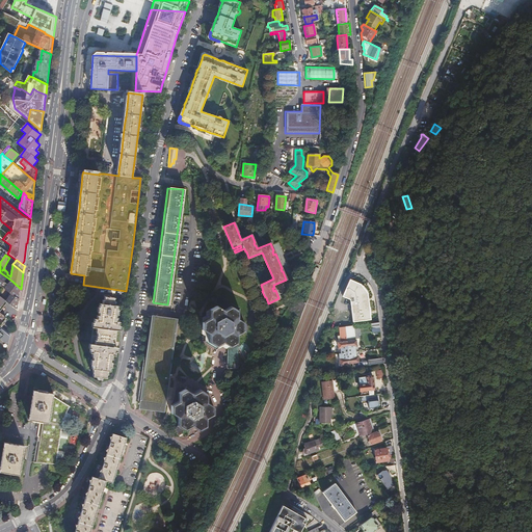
[(18,309),(21,289),(11,281),(9,283),(7,283),(5,282),(5,280),(7,277),(0,272),(0,285),(3,288),(0,291),(0,292),(3,295),(7,290),(11,294),(6,300),(6,301),(17,310),(18,309)]
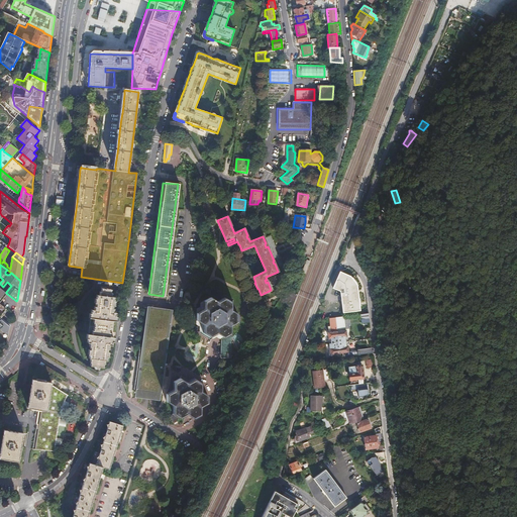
[(349,275),(339,270),(331,287),(340,291),(342,311),(359,309),(356,283),(349,275)]
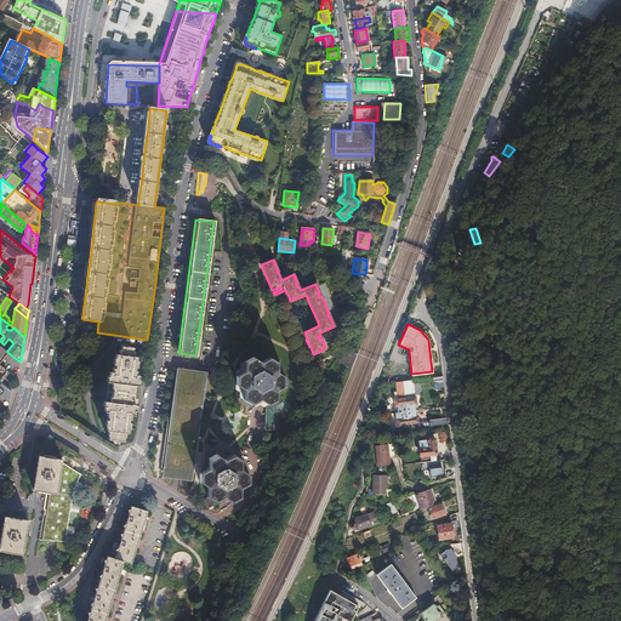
[(107,429),(107,432),(106,438),(112,439),(112,442),(117,442),(117,439),(123,440),(123,433),(124,432),(125,432),(125,428),(127,428),(129,423),(126,422),(126,419),(129,419),(130,414),(131,414),(132,410),(135,410),(135,404),(130,404),(130,398),(129,398),(129,389),(131,389),(132,385),(137,385),(138,381),(136,380),(137,375),(135,375),(135,371),(132,370),(134,366),(135,366),(136,362),(134,362),(135,357),(132,357),(134,351),(131,351),(131,347),(120,346),(119,349),(118,349),(117,354),(114,354),(114,358),(112,358),(112,363),(113,363),(113,368),(110,368),(110,371),(108,371),(107,376),(106,376),(104,381),(110,382),(110,387),(112,387),(110,396),(109,396),(108,402),(102,400),(102,406),(103,406),(102,410),(106,411),(104,416),(107,416),(106,421),(104,420),(103,426),(106,426),(104,429),(107,429)]
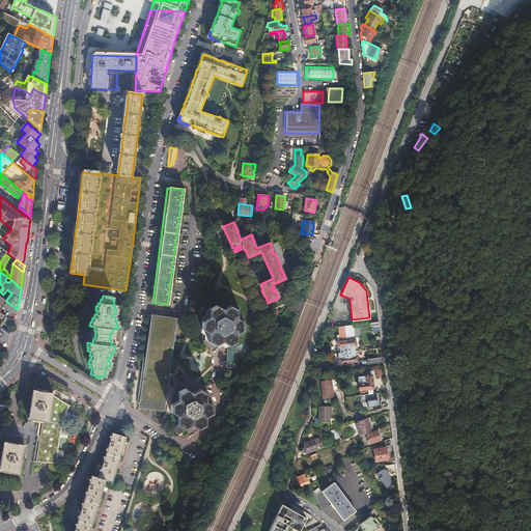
[(201,320),(201,329),(207,333),(207,341),(215,345),(221,341),(228,345),(235,341),(235,334),(243,330),(243,322),(235,317),(235,309),(229,306),(222,310),(215,305),(207,309),(208,317),(201,320)]
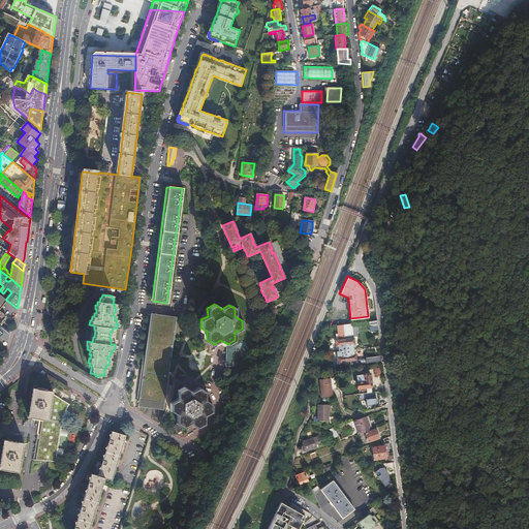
[(151,314),(138,403),(159,406),(163,376),(184,379),(192,319),(151,314)]
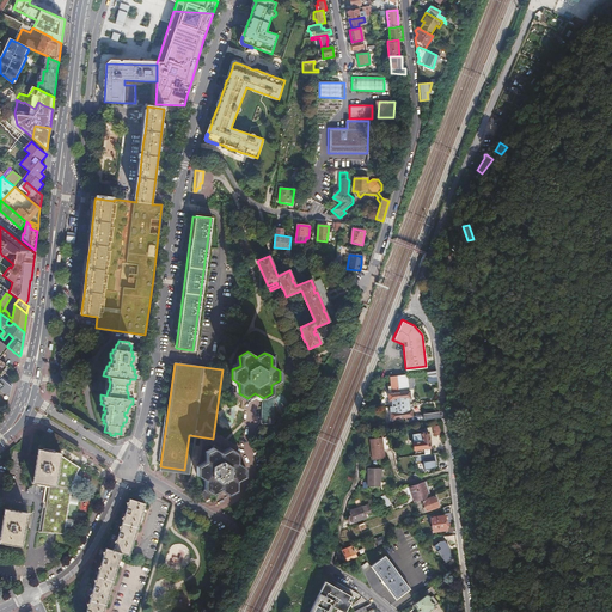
[(398,392),(401,405),(409,405),(408,398),(410,397),(410,391),(409,391),(407,374),(402,375),(397,375),(398,392)]
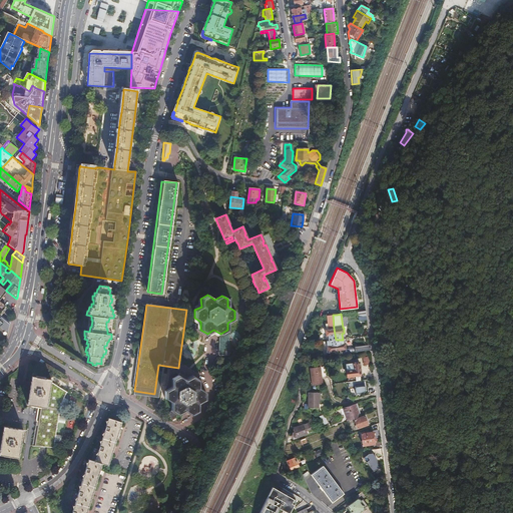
[(328,336),(328,341),(336,340),(334,329),(333,315),(327,316),(328,322),(325,323),(325,330),(326,336),(328,336)]
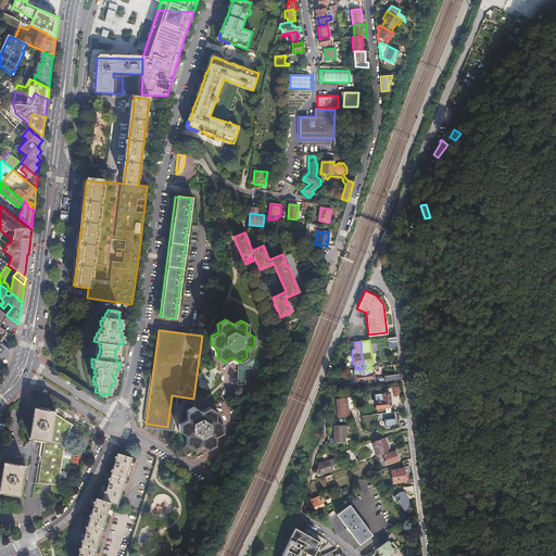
[(355,369),(353,370),(354,375),(355,381),(365,379),(364,368),(355,369)]
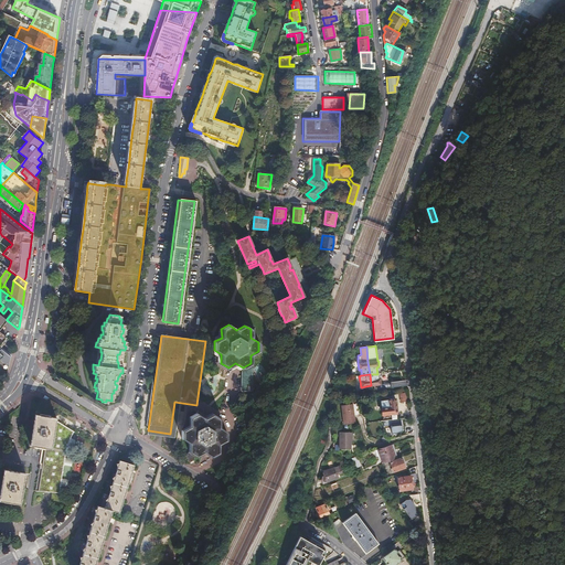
[(370,374),(371,385),(381,384),(381,379),(377,379),(377,374),(370,374)]
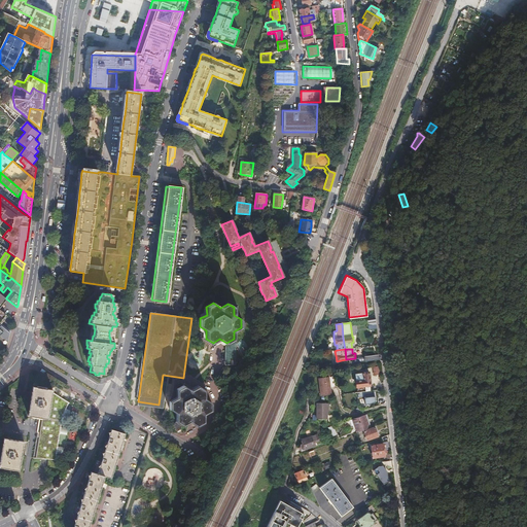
[(194,355),(191,363),(201,364),(202,356),(194,355)]
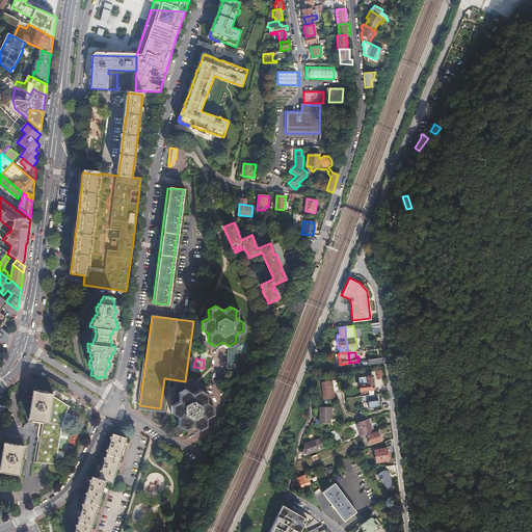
[(381,370),(376,371),(374,371),(375,378),(377,378),(377,379),(382,377),(381,370)]
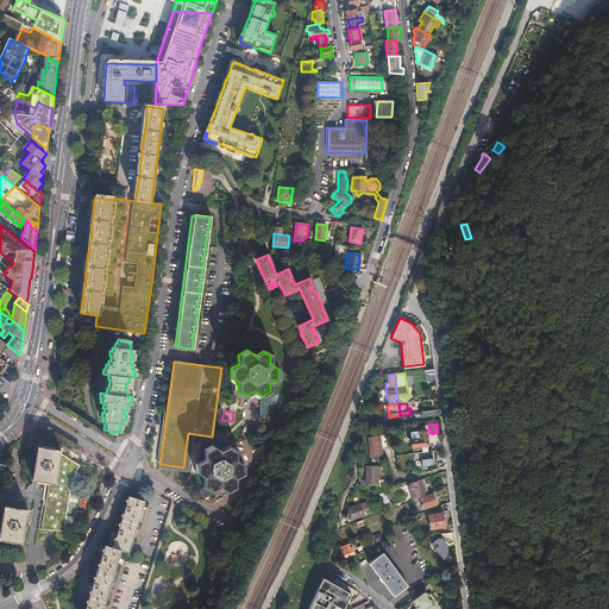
[(426,429),(409,432),(412,447),(421,446),(421,451),(427,450),(426,445),(427,445),(426,429)]
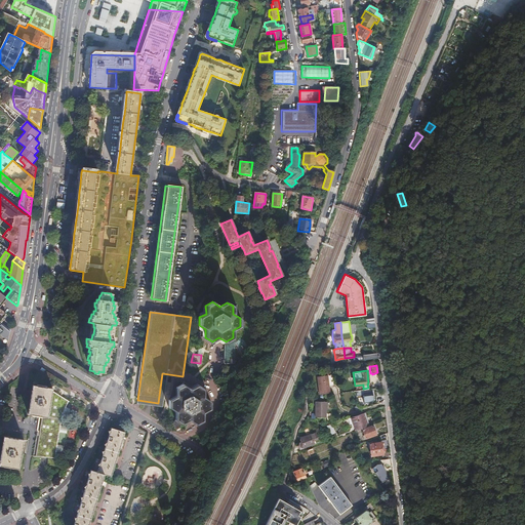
[(331,375),(321,376),(323,394),(333,392),(331,375)]
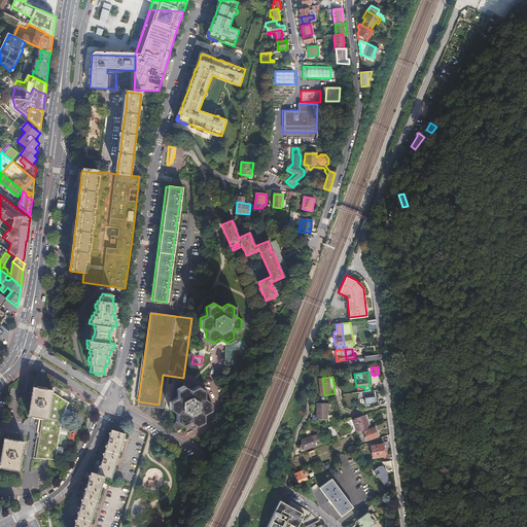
[(169,401),(169,409),(175,413),(175,421),(182,425),(189,422),(196,426),(203,422),(203,414),(210,410),(210,402),(204,398),(204,390),(197,386),(190,389),(183,385),(176,389),(176,397),(169,401)]
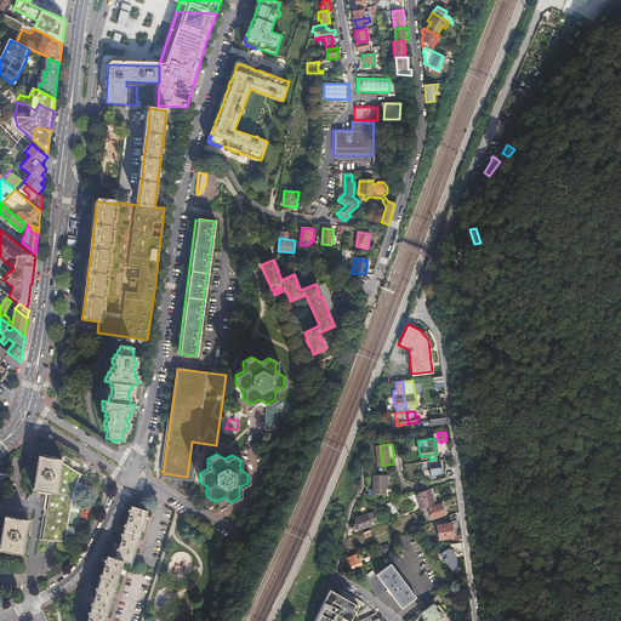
[(39,463),(34,491),(47,493),(39,541),(66,542),(70,512),(70,508),(73,500),(74,494),(77,486),(80,476),(62,463),(62,461),(39,457),(39,463)]
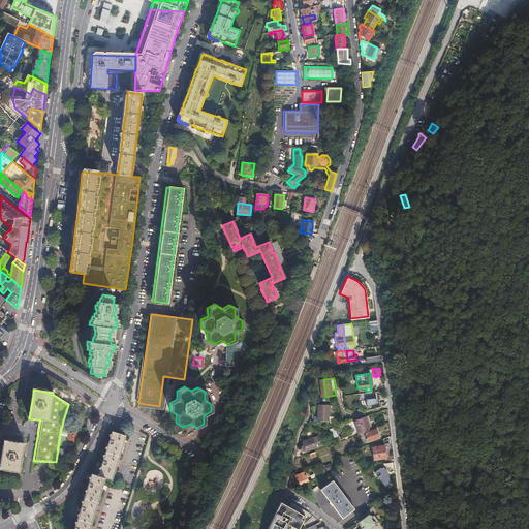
[(377,403),(375,398),(365,398),(367,406),(377,403)]
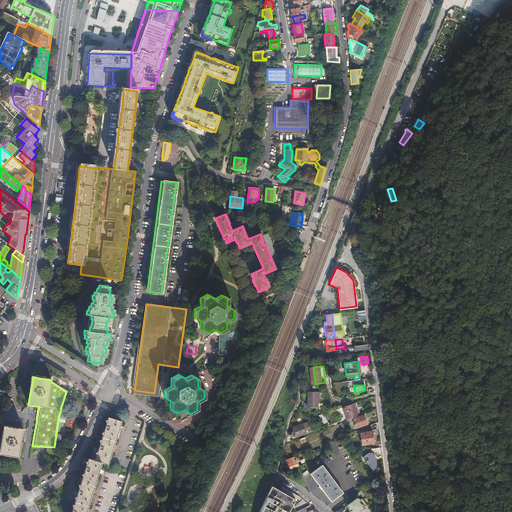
[(318,392),(308,392),(308,407),(318,407),(318,392)]
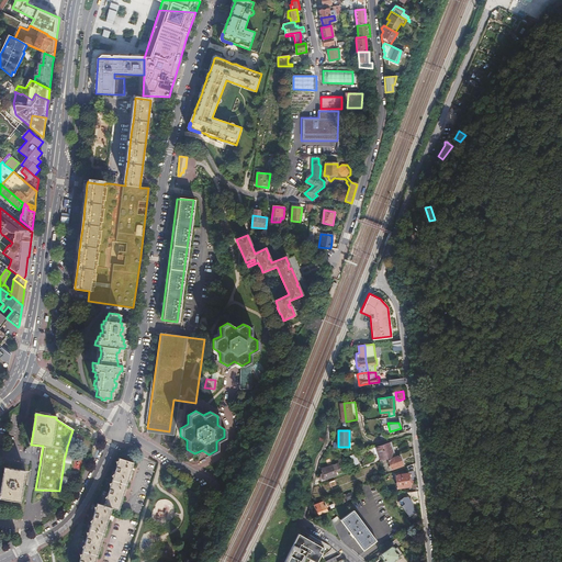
[(380,462),(393,457),(389,444),(366,450),(368,457),(377,453),(380,462)]
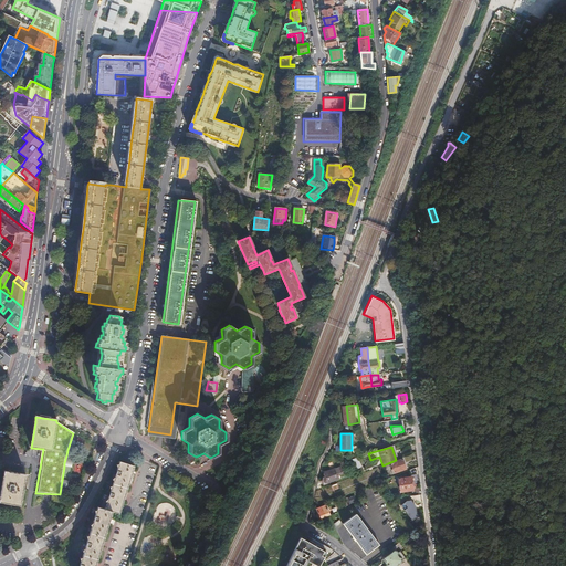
[(402,459),(390,463),(394,473),(406,469),(402,459)]
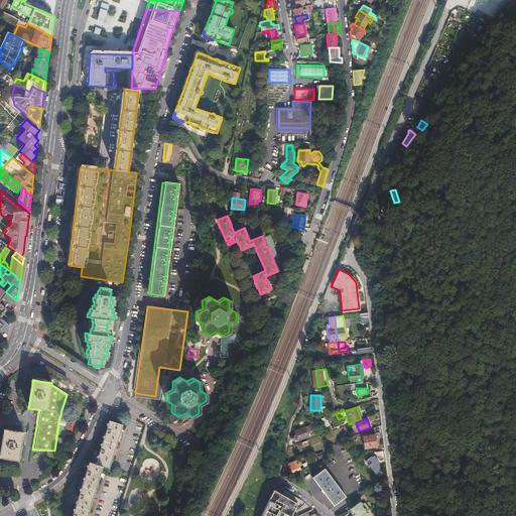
[(95,465),(101,467),(108,469),(121,425),(108,421),(95,465)]
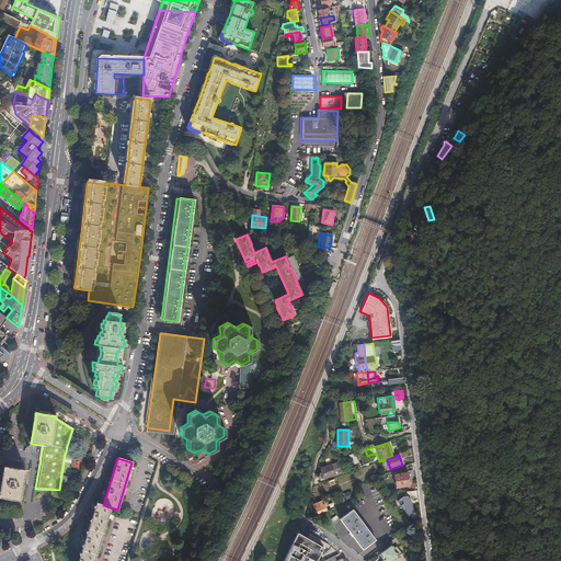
[(320,473),(320,477),(320,480),(336,474),(335,471),(341,469),(338,462),(321,468),(322,472),(320,473)]
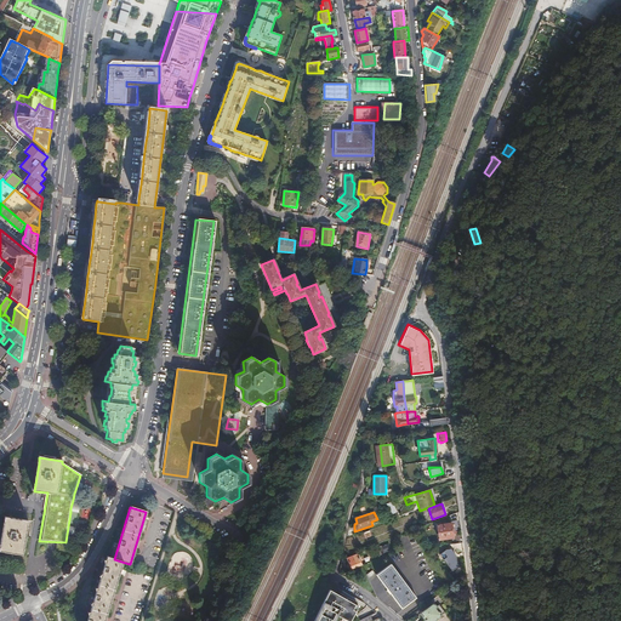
[(5,518),(0,551),(23,556),(29,522),(5,518)]
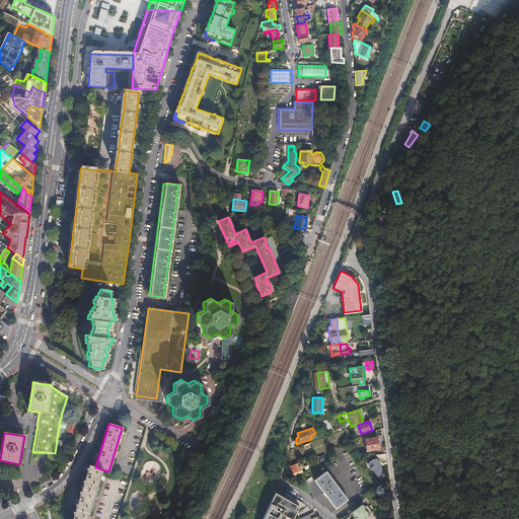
[(377,437),(365,439),(367,451),(378,449),(377,437)]
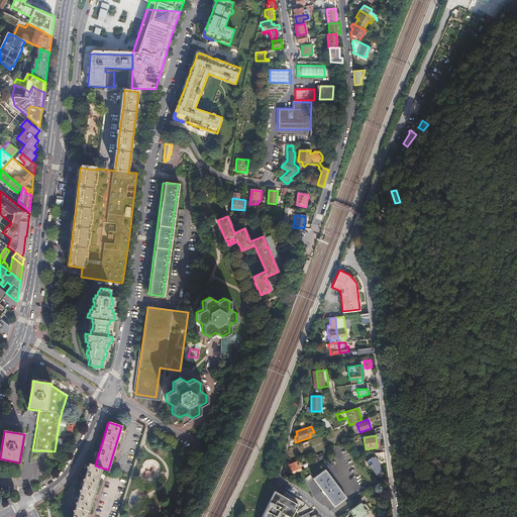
[(369,466),(376,476),(381,473),(380,462),(375,456),(371,457),(369,459),(372,463),(369,466)]
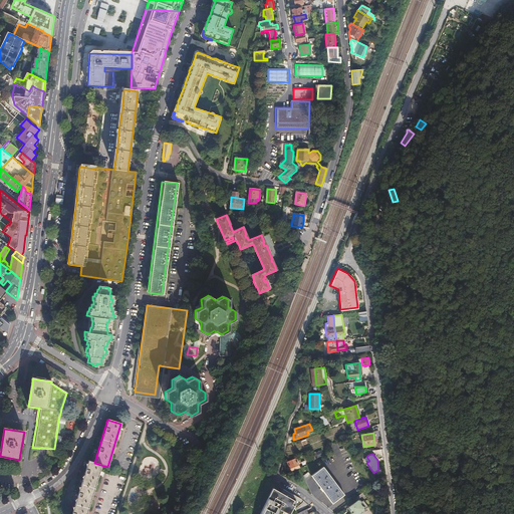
[(287,462),(290,472),(299,468),(296,459),(287,462)]
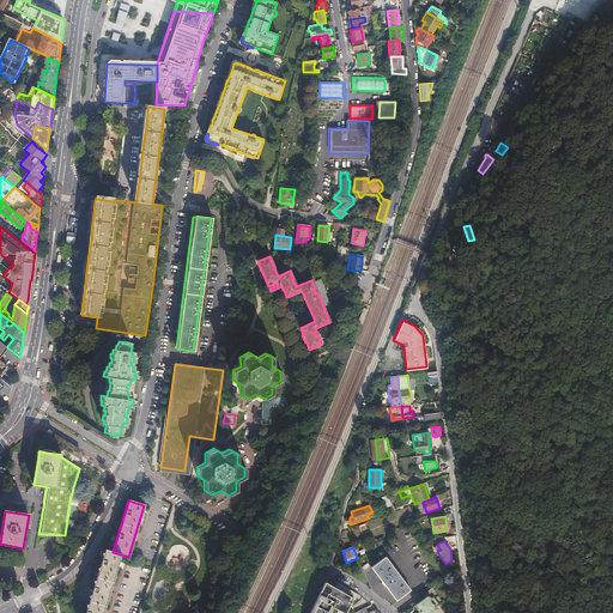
[(102,612),(120,554),(113,552),(104,550),(84,612),(102,612)]
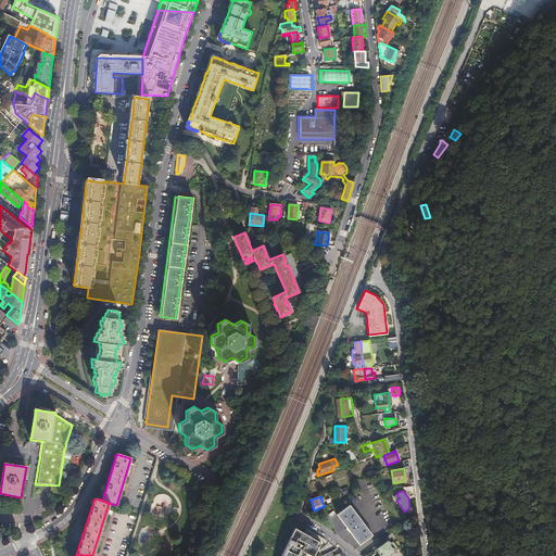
[(350,505),(337,515),(346,528),(346,529),(349,532),(350,532),(359,545),(373,535),(350,505)]
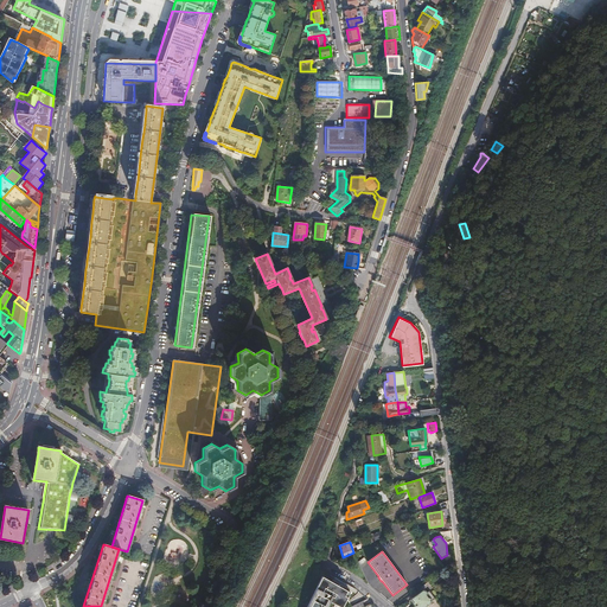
[(331,581),(321,576),(306,606),(326,606),(330,601),(336,605),(340,606),(342,606),(350,593),(337,585),(336,587),(333,587),(327,588),(326,586),(328,585),(331,581)]
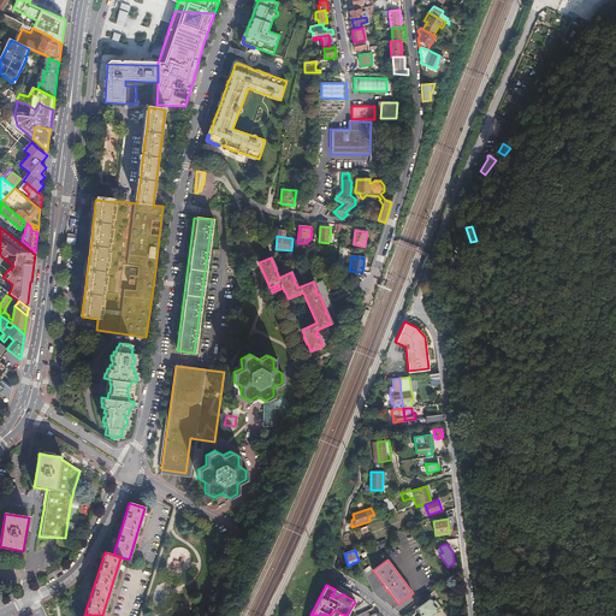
[(428,599),(418,609),(422,615),(431,615),(432,615),(437,611),(431,604),(432,604),(428,599)]
